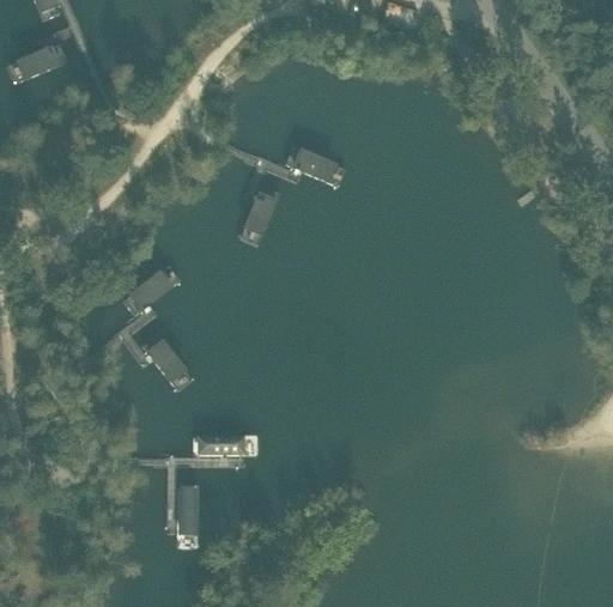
[(29,0),(38,25),(62,16),(55,0),(29,0)]
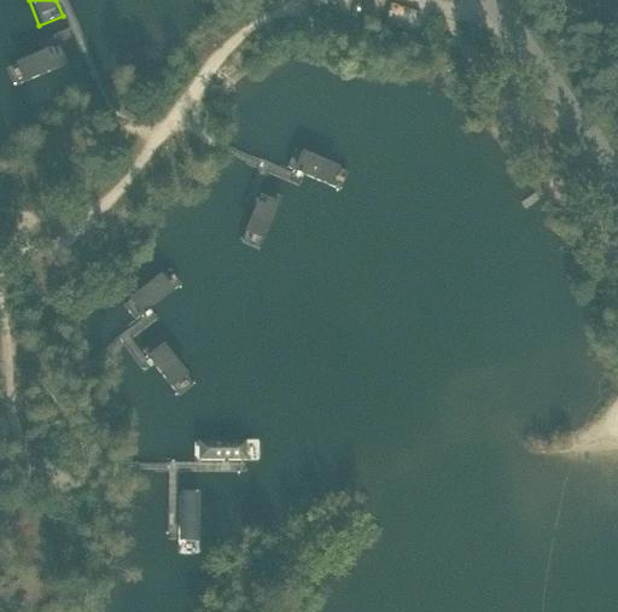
[(46,47),(4,63),(12,87),(68,66),(59,42),(46,47)]
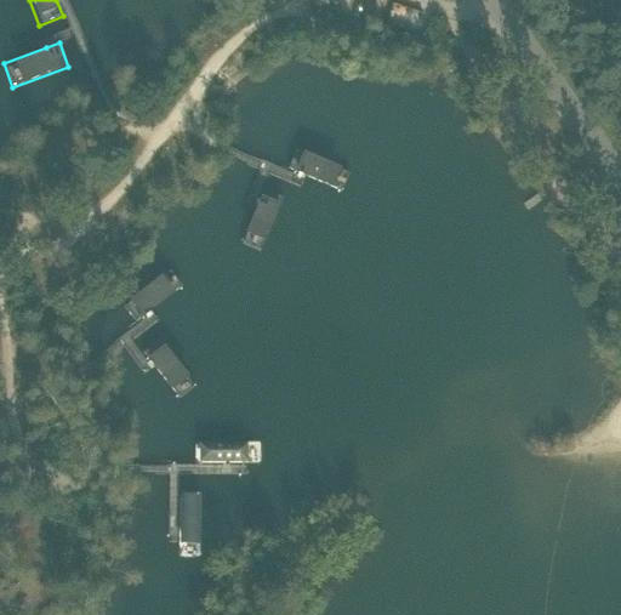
[(348,169),(296,147),(288,166),(300,171),(340,189),(348,169)]
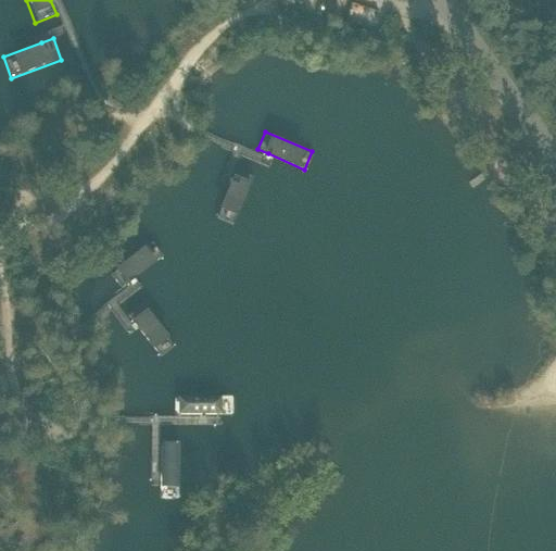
[(256,173),(238,164),(231,177),(215,213),(235,222),(256,173)]
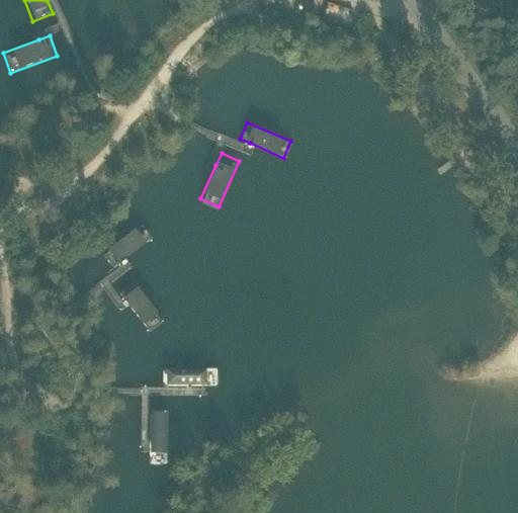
[(151,239),(140,224),(105,250),(116,264),(123,259),(151,239)]
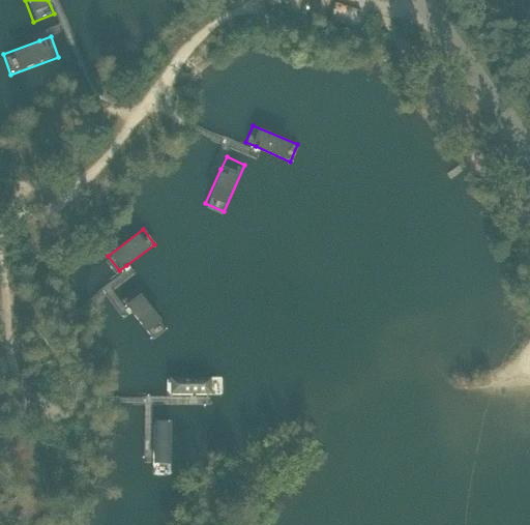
[(134,285),(119,295),(129,309),(150,338),(165,326),(134,285)]
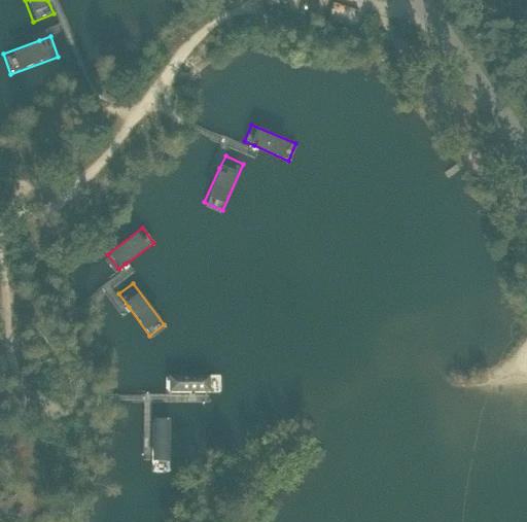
[(198,390),(222,390),(222,374),(167,373),(166,389),(198,390)]
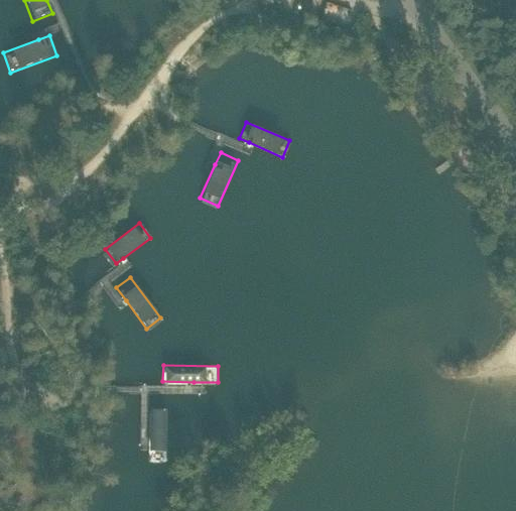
[(167,406),(148,406),(148,431),(148,461),(167,461),(167,406)]
